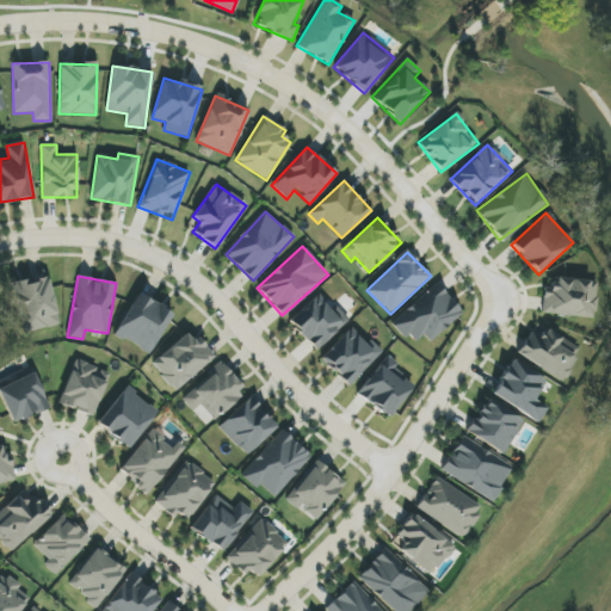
[(23,333),(59,325),(49,277),(12,284),(23,333)]
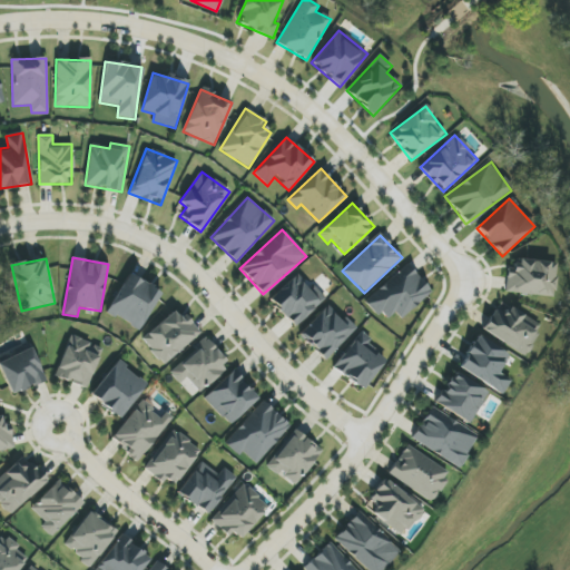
[(505,291),(553,298),(558,264),(518,258),(517,268),(509,267),(505,291)]
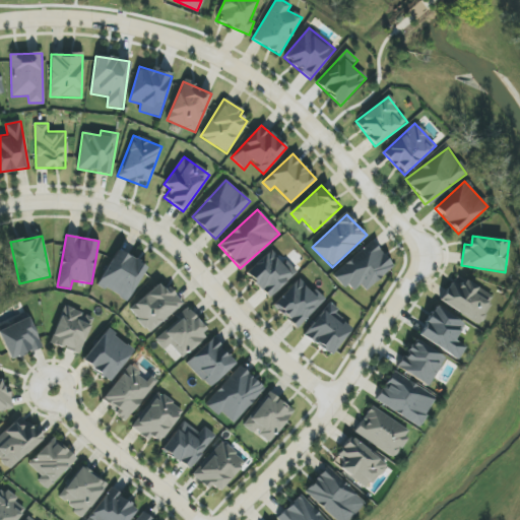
[(394,267),(373,242),(334,274),(350,294),(361,285),(366,291),(394,267)]
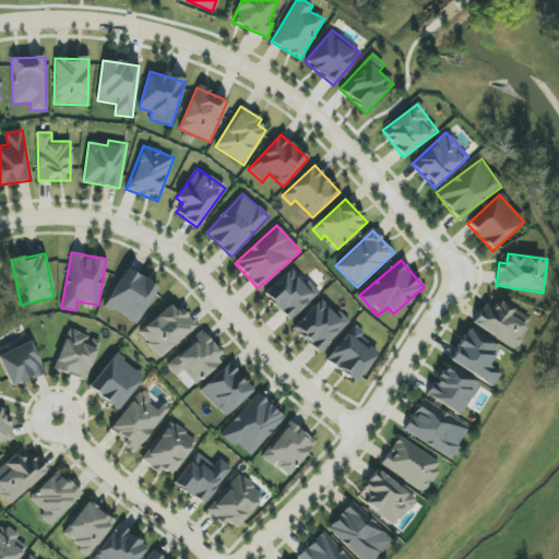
[(106,307),(137,324),(157,288),(127,271),(106,307)]
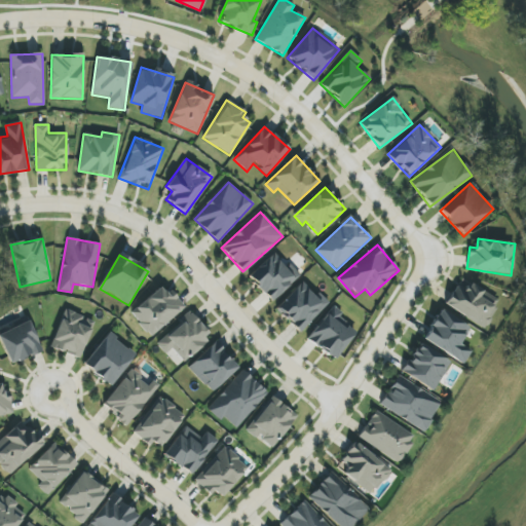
[(291,264),(287,268),(273,255),(249,277),(271,302),(300,275),(291,264)]
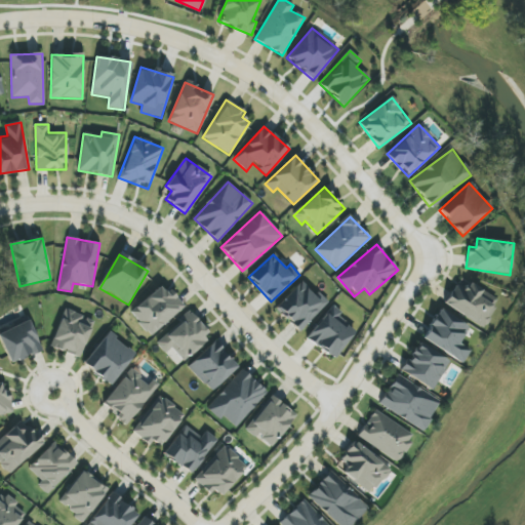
[(500,303),(461,277),(445,304),(483,328),(500,303)]
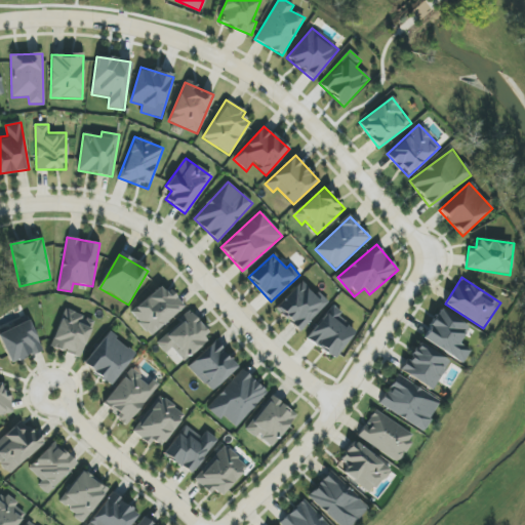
[(298,331),(329,304),(319,291),(315,295),(303,282),(276,307),(298,331)]
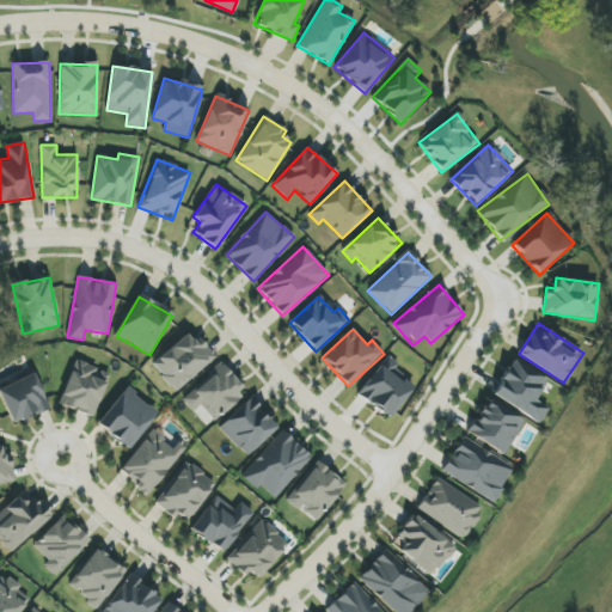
[(152,365),(177,392),(214,359),(189,332),(152,365)]
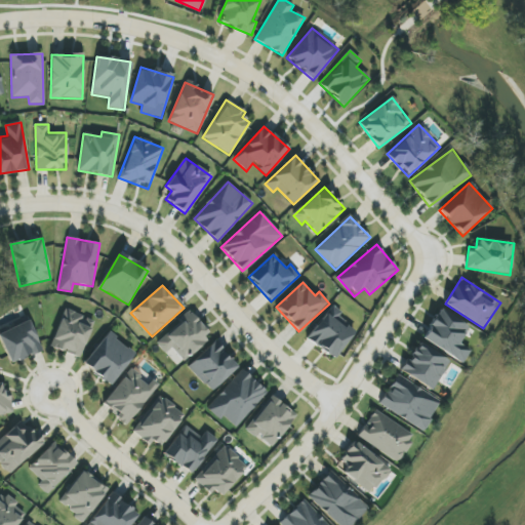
[(307,335),(332,359),(358,332),(332,309),(307,335)]
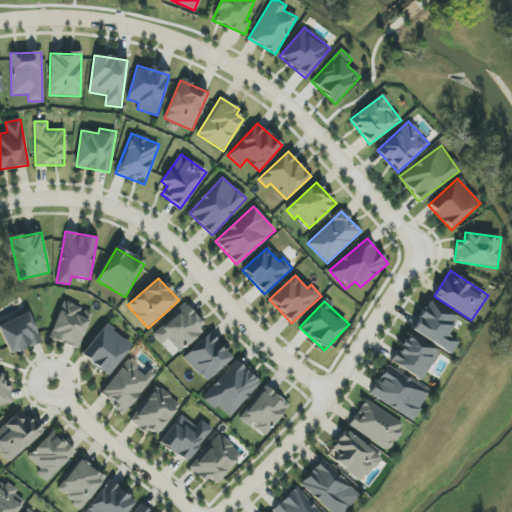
[(458,318),(428,302),(412,332),(453,354),(464,333),(453,328),(458,318)]
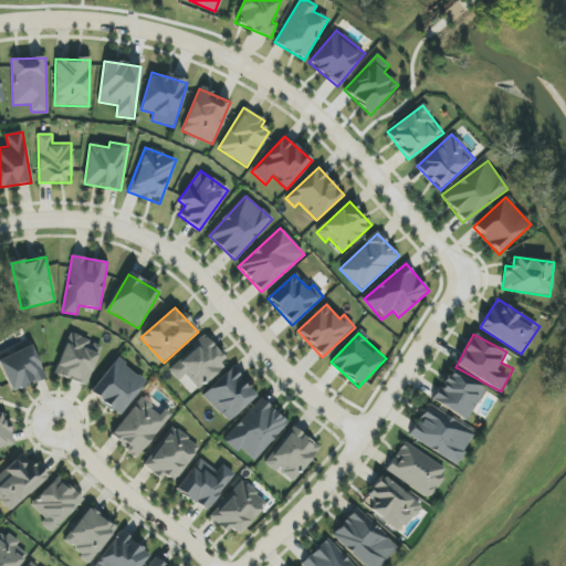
[(100,344),(67,335),(56,375),(88,385),(100,344)]
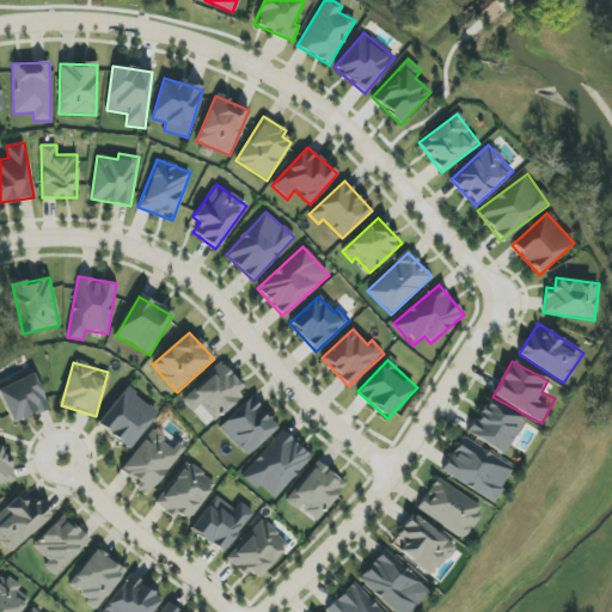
[(246,391),(221,363),(182,401),(194,412),(201,407),(214,421),(246,391)]
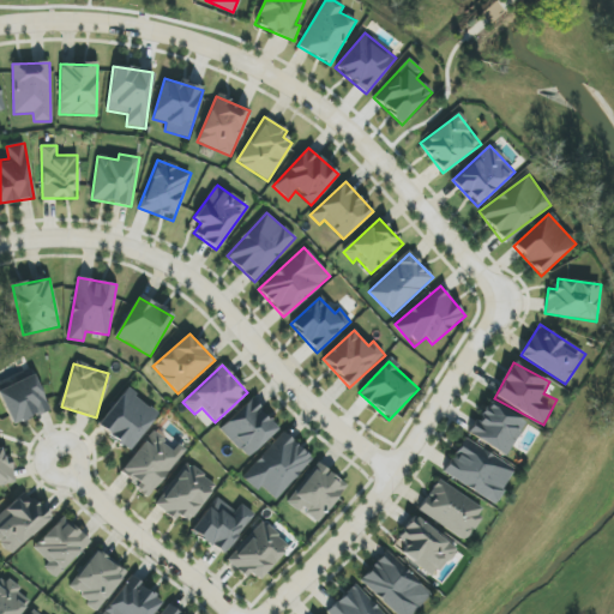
[(0,395),(10,425),(49,413),(37,377),(0,387),(0,395)]
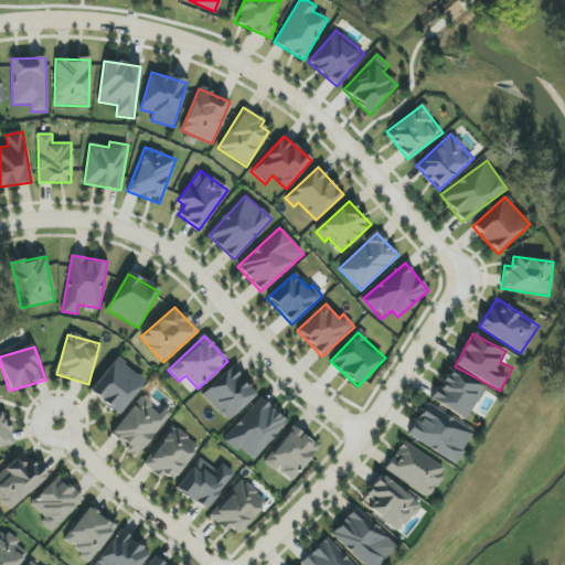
[(123,415),(145,377),(114,359),(91,395),(123,415)]
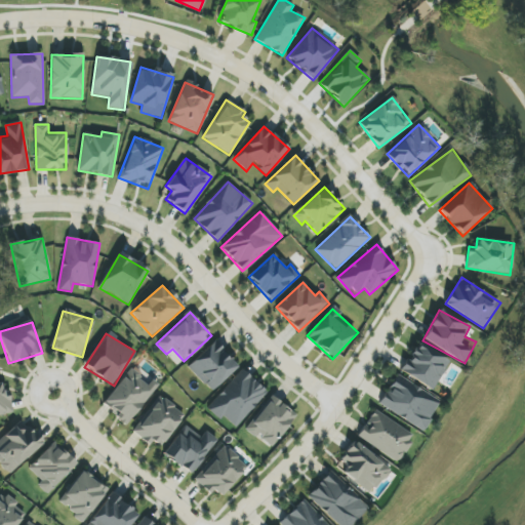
[(188,367),(211,392),(238,366),(214,341),(188,367)]
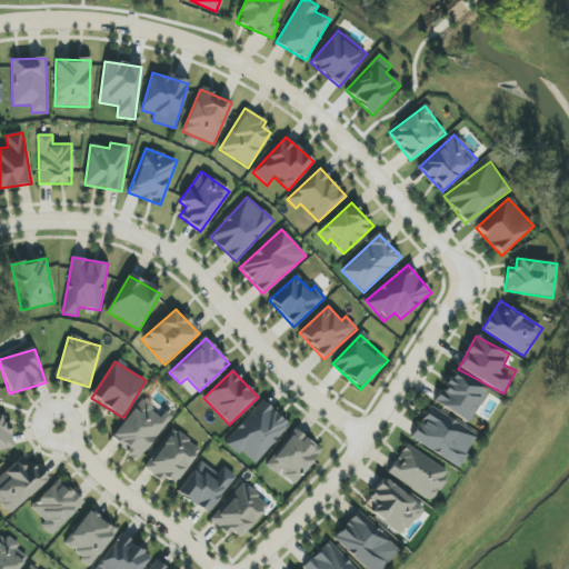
[(488,389),(451,372),(436,406),(472,422),(488,389)]
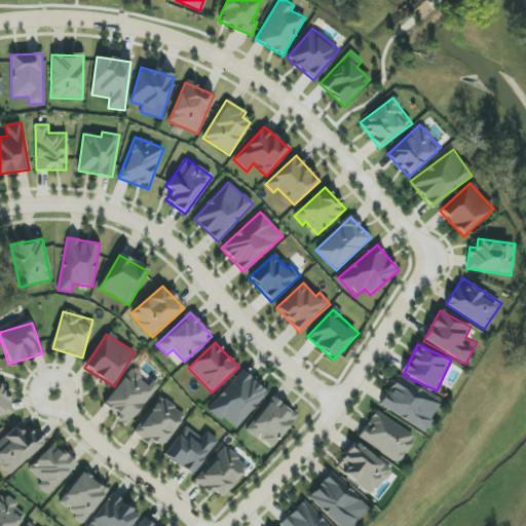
[(126,424),(159,387),(150,379),(147,382),(133,370),(103,404),(126,424)]
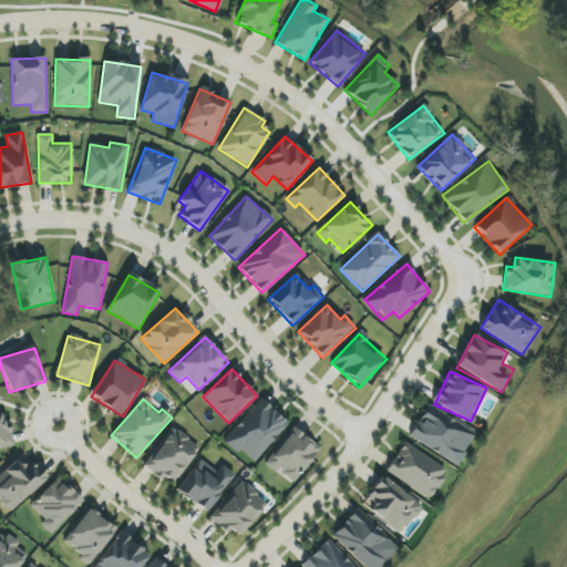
[(253,464),(289,424),(263,400),(226,440),(253,464)]
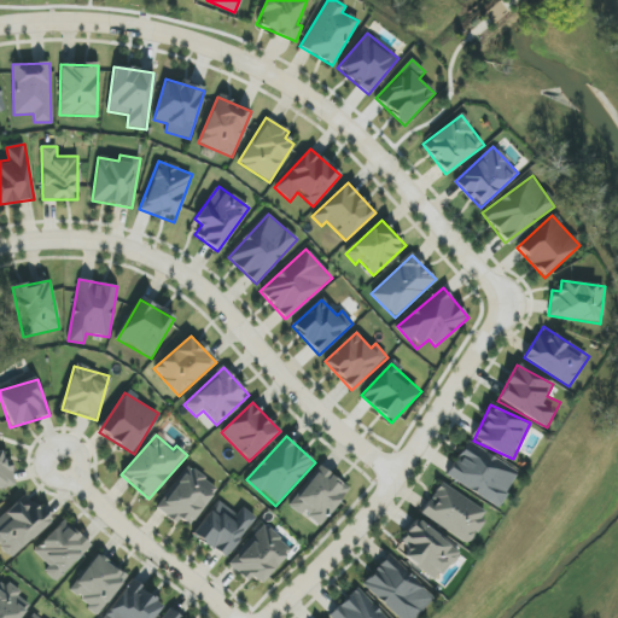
[(519,473),(468,442),(447,476),(497,507),(519,473)]
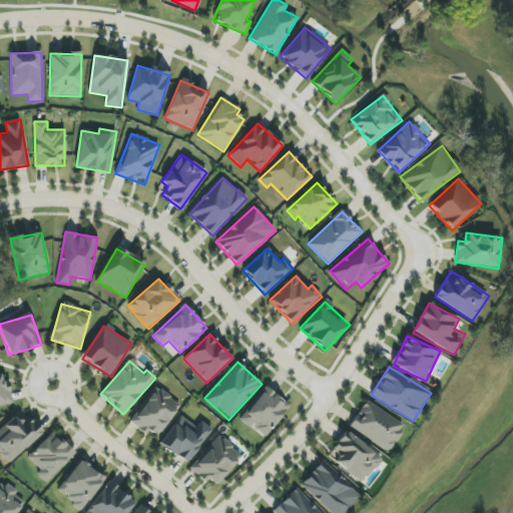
[(0,374),(0,406),(12,404),(9,387),(4,388),(1,374),(0,374)]
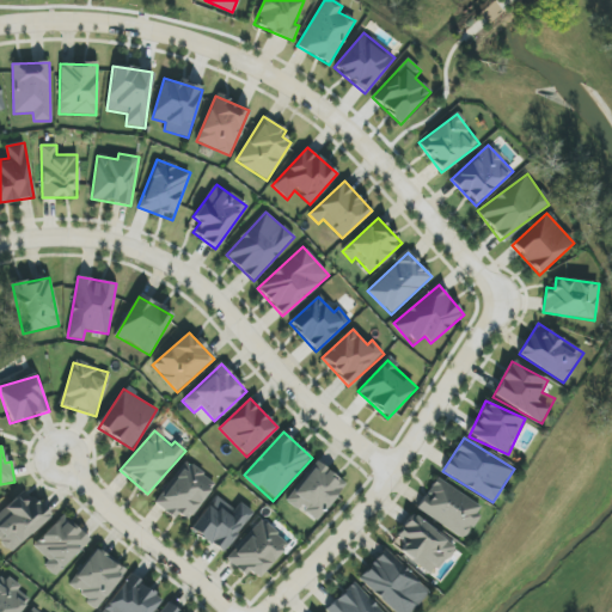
[(154,503),(176,519),(179,514),(188,520),(215,483),(185,461),(154,503)]
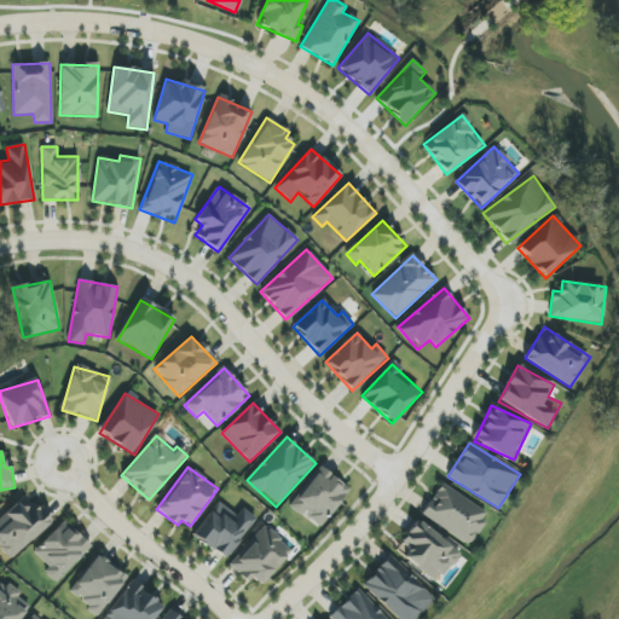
[(350,489),(318,467),(290,508),(320,528),(350,489)]
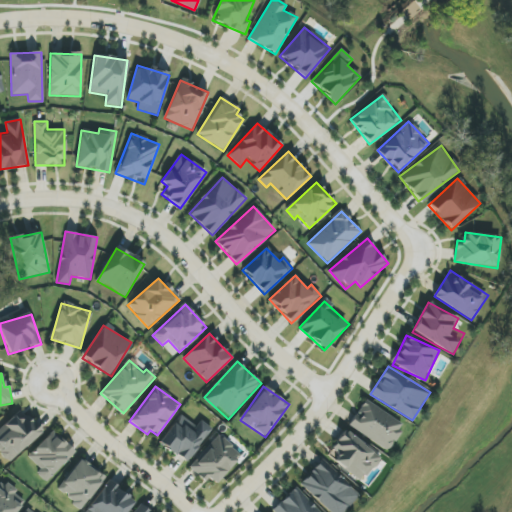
[(349,426),(388,451),(404,425),(366,400),(349,426)]
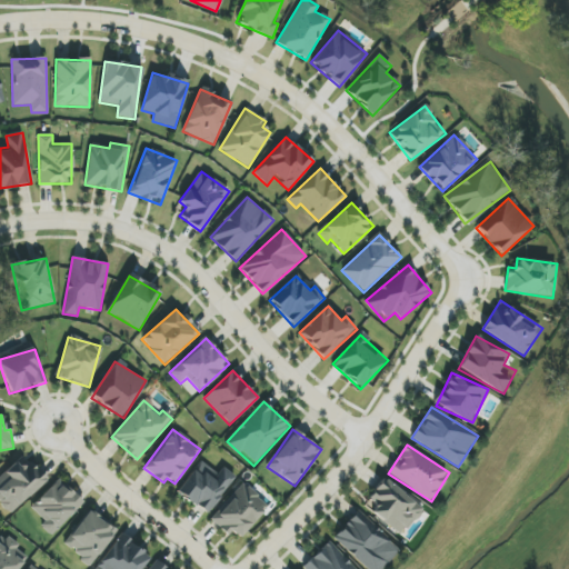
[(0,476),(0,501),(11,513),(47,480),(26,458),(18,466),(16,462),(0,476)]
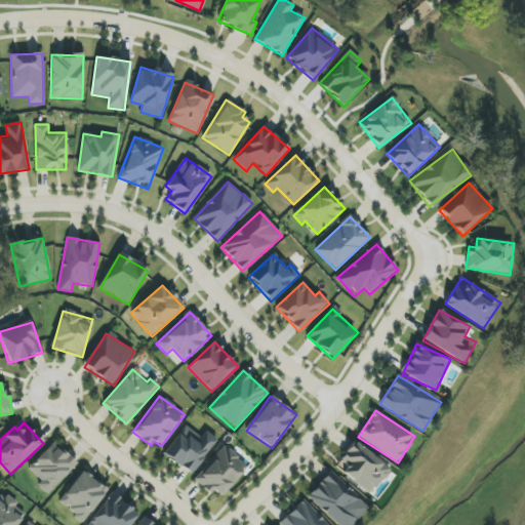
[(192,475),(217,440),(206,432),(202,438),(185,426),(164,455),(192,475)]
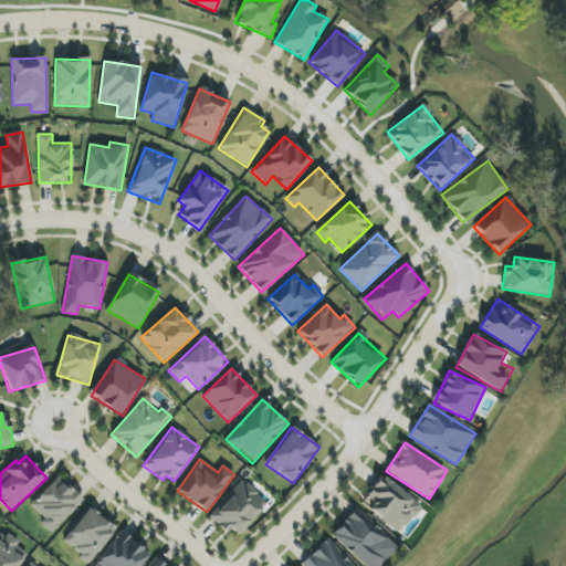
[(31,505),(45,519),(41,524),(52,534),(83,500),(58,477),(31,505)]
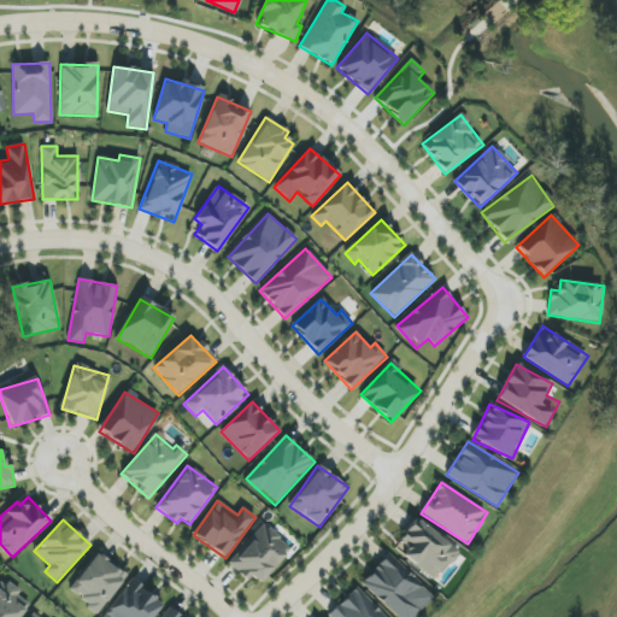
[(459,551),(416,519),(394,550),(436,581),(459,551)]
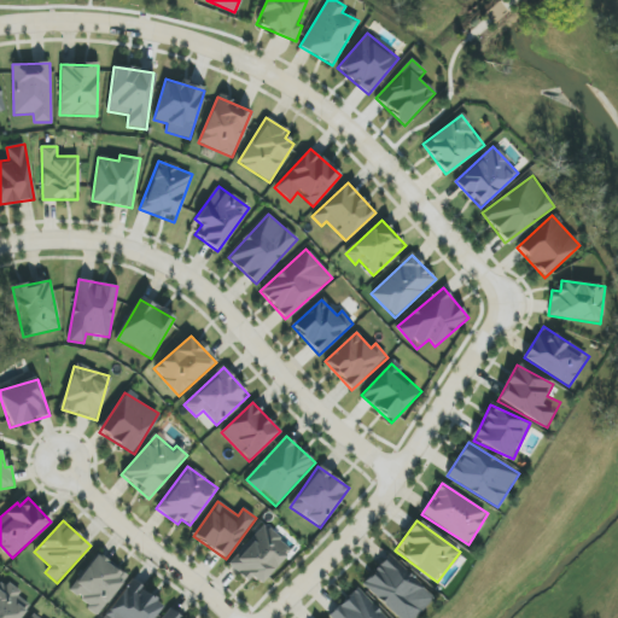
[(229,561),(257,587),(291,551),(263,525),(229,561)]
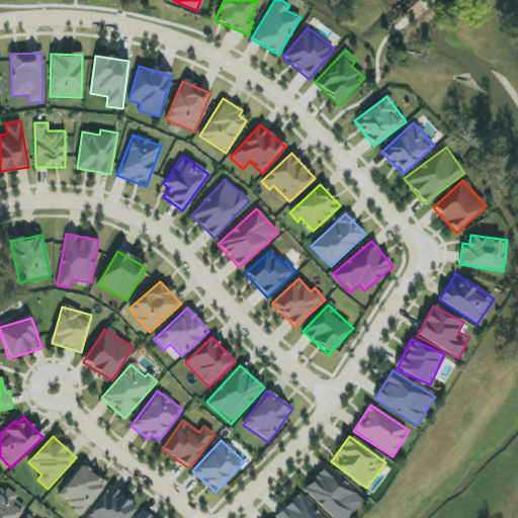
[(106,483),(82,464),(57,496),(82,515),(106,483)]
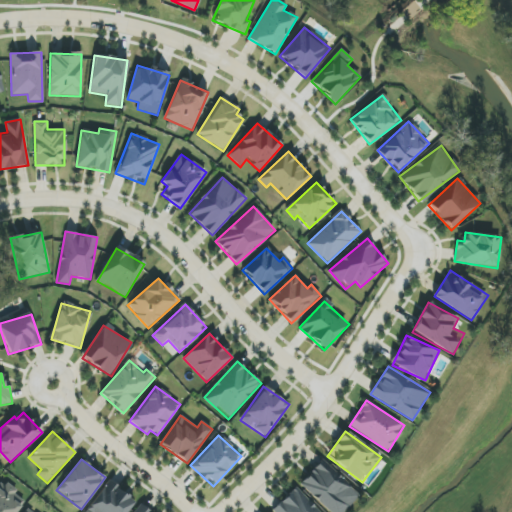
[(332,511),(344,511),(360,495),(322,460),(301,483),(332,511)]
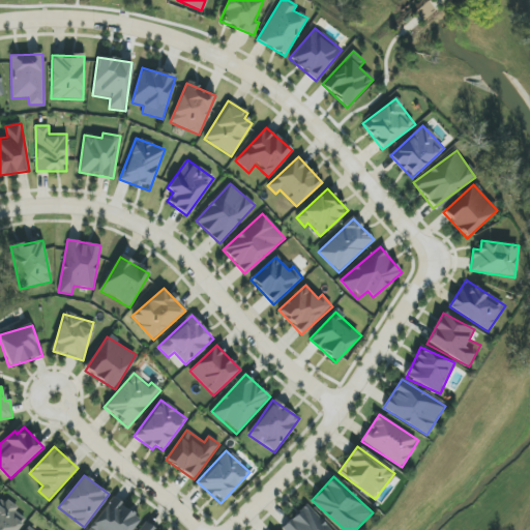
[(91,529),(136,529),(136,510),(123,510),(123,500),(108,500),(108,517),(91,517),(91,529)]
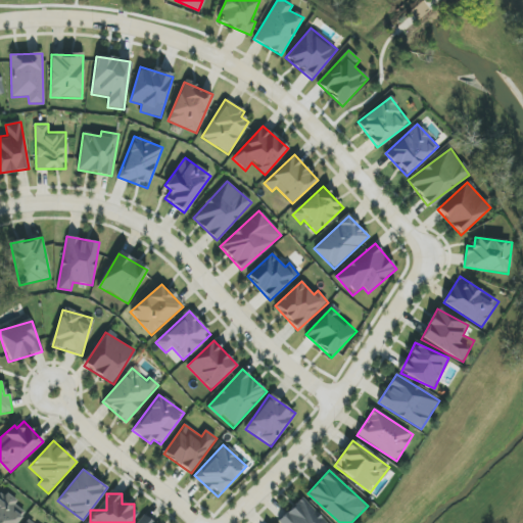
[(0,522),(21,522),(21,509),(16,509),(16,495),(0,494),(0,522)]
